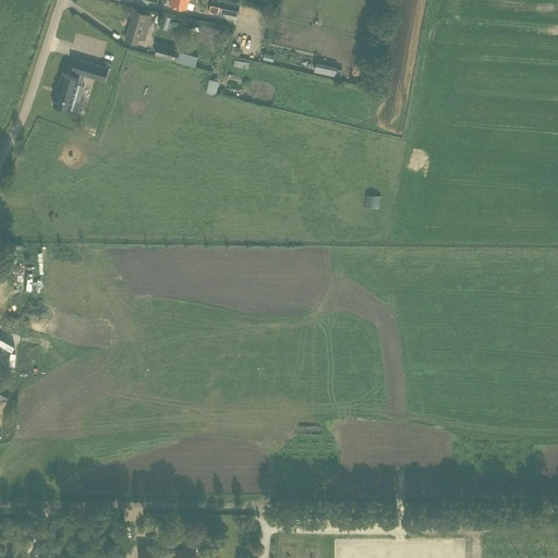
[(240,3),(223,0),(211,0),(209,11),(219,13),(220,11),(238,14),(240,3)]
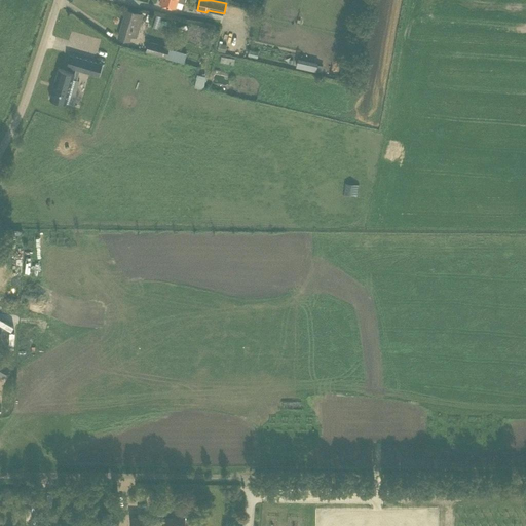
[(136,36),(142,13),(126,9),(118,37),(128,40),(130,35),(136,36)]
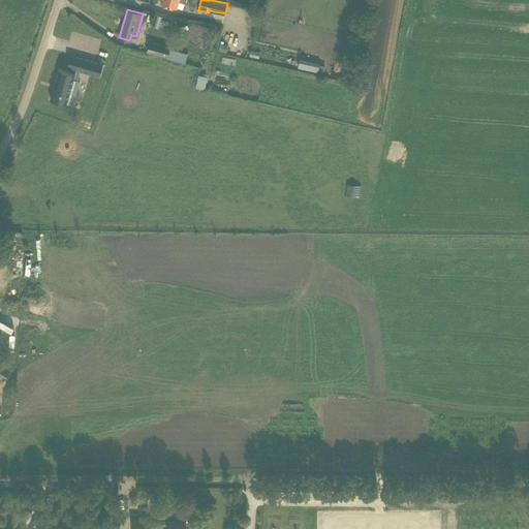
[(147,51),(167,56),(169,47),(150,40),(147,51)]
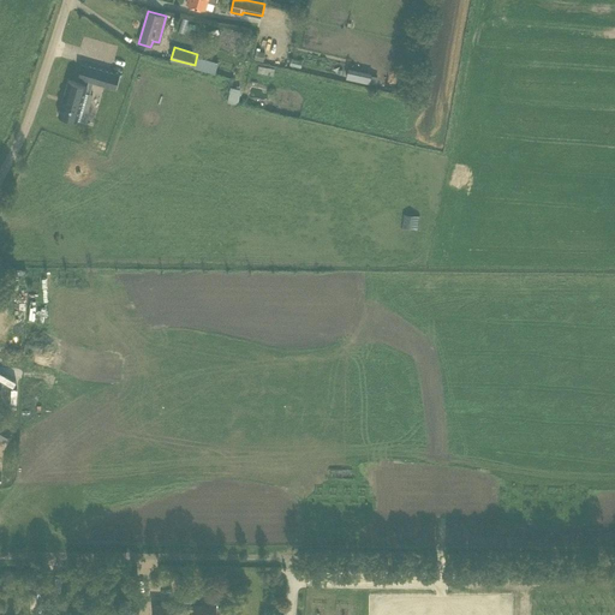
[(82,63),(77,77),(89,81),(89,78),(105,83),(105,85),(115,88),(119,73),(82,63)]
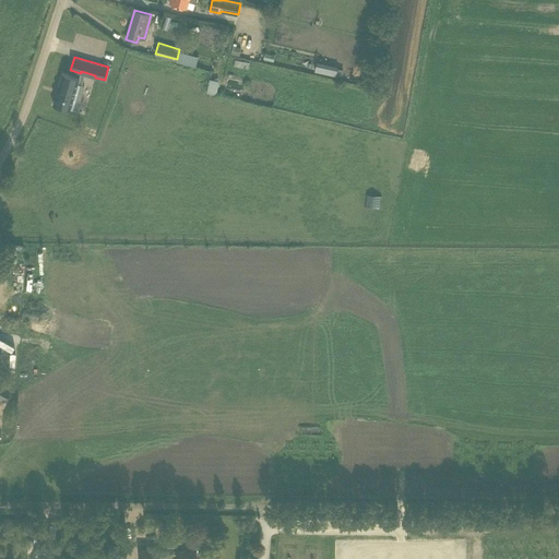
[(317,61),(314,71),(336,75),(337,68),(337,67),(317,61)]
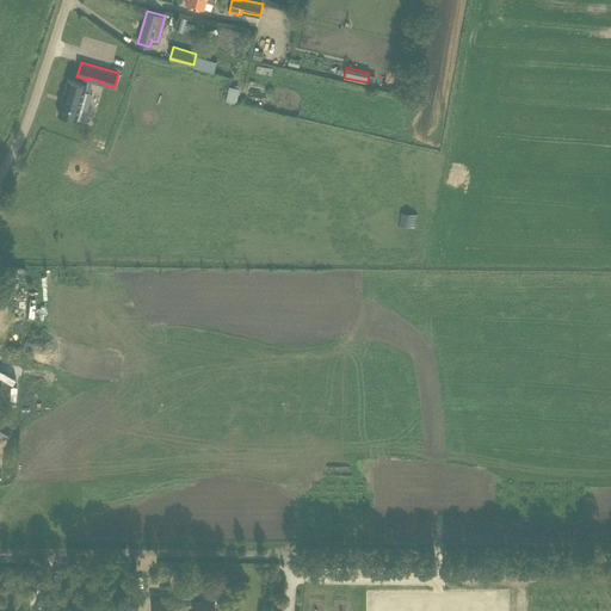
[(68,79),(57,113),(76,119),(76,118),(78,119),(84,121),(92,92),(90,92),(85,91),(86,87),(87,85),(76,81),(68,79)]
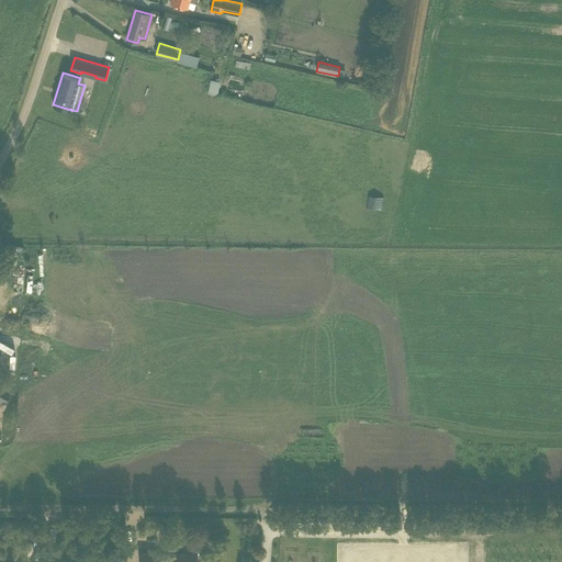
[(209,92),(218,93),(221,79),(211,78),(209,92)]
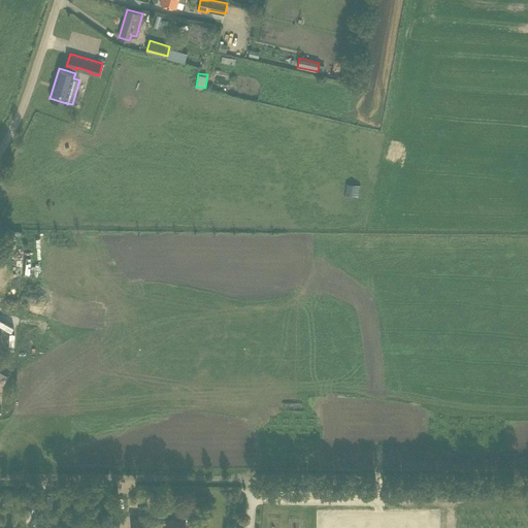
[(0,357),(0,375),(4,378),(10,366),(0,360),(1,358),(0,357)]
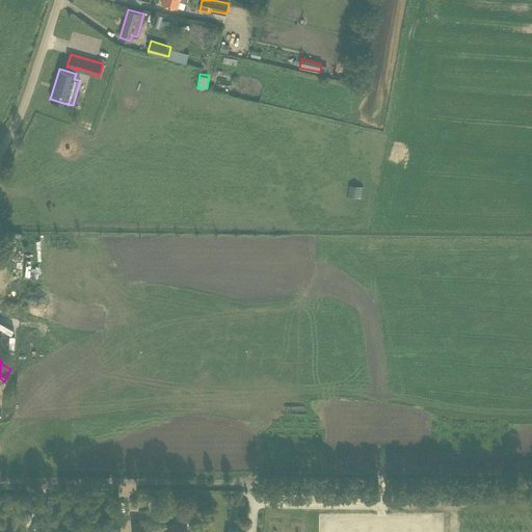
[(133,523),(133,531),(196,531),(197,526),(187,526),(187,524),(133,523)]
